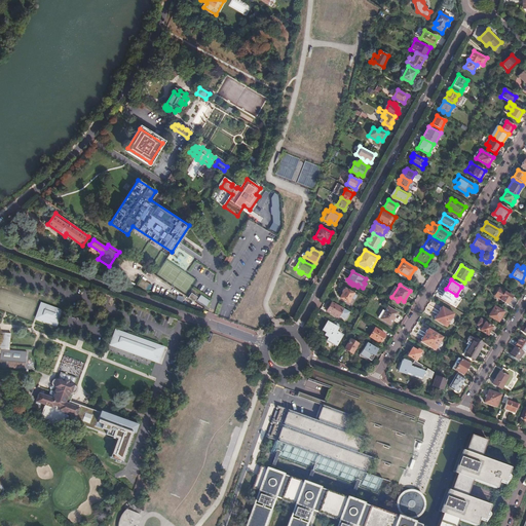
[(494,296),(506,304),(512,296),(504,291),(499,287),(494,296)]
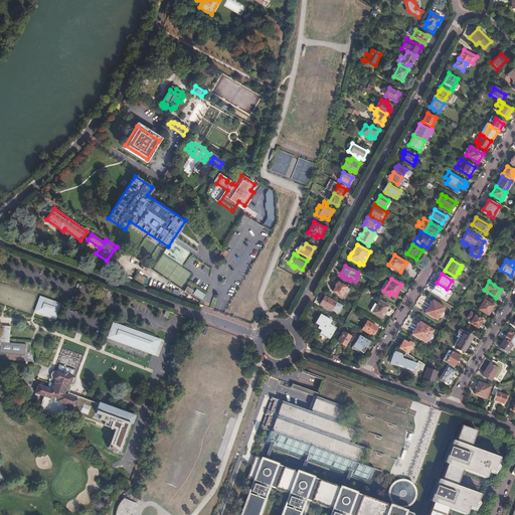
[(332,291),(341,296),(346,287),(337,282),(332,291)]
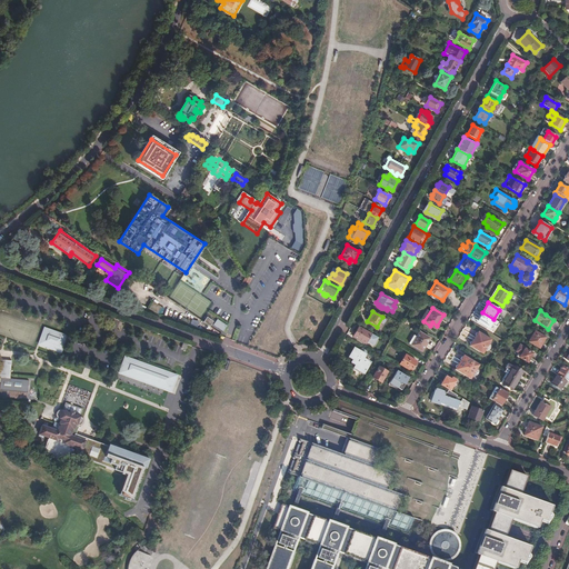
[(493,319),(482,312),(477,321),(489,328),(493,319)]
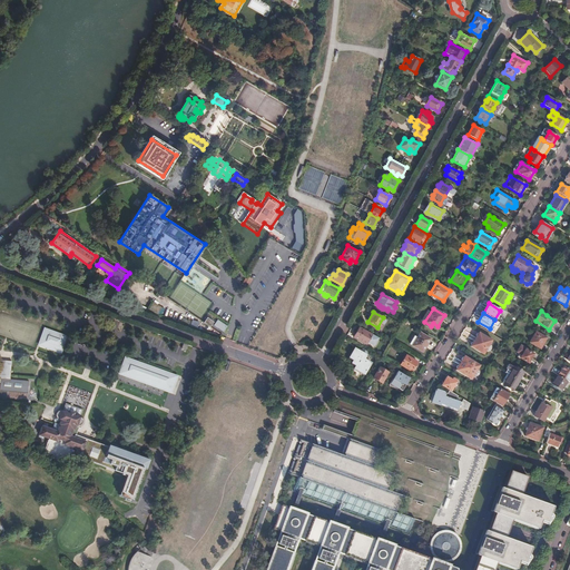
[(204,323),(209,327),(214,321),(208,316),(204,323)]
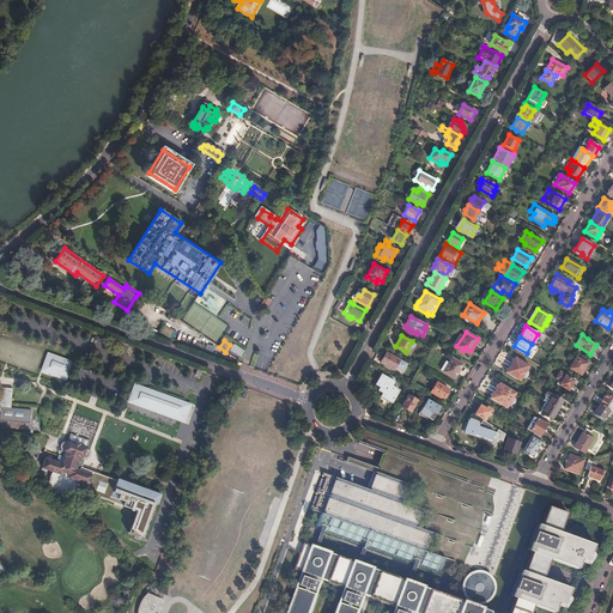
[(244,351),(234,344),(230,350),(241,357),(244,351)]
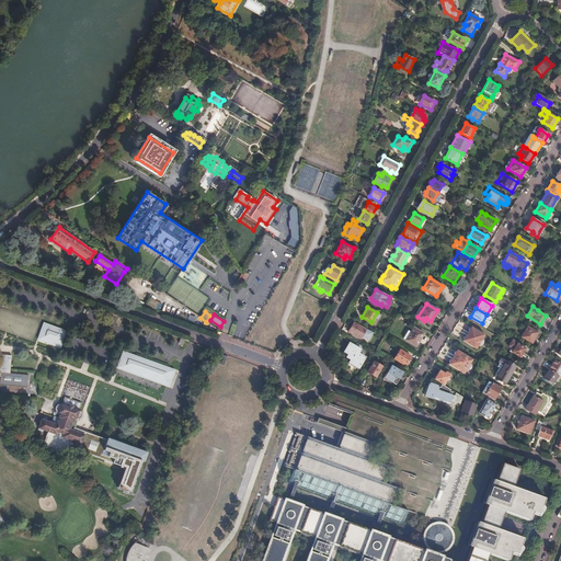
[(67,330),(44,322),(37,340),(60,347),(67,330)]
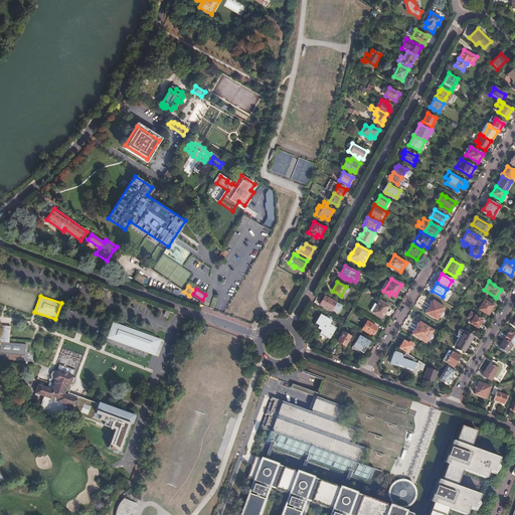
[(319,304),(331,311),(336,302),(324,296),(319,304)]
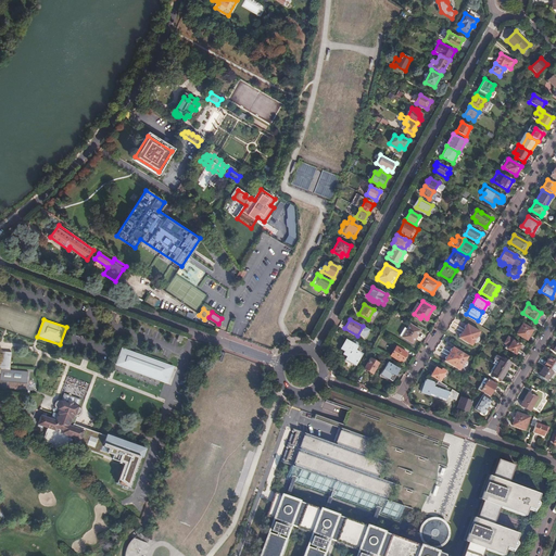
[(516,333),(527,340),(533,329),(522,324),(516,333)]
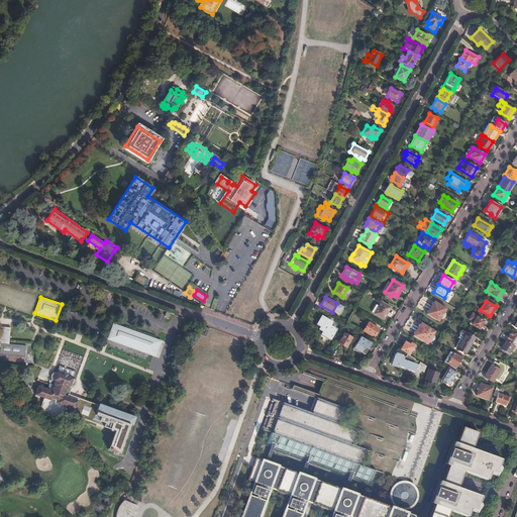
[(372,312),(383,319),(390,307),(381,302),(378,306),(376,305),(372,312)]
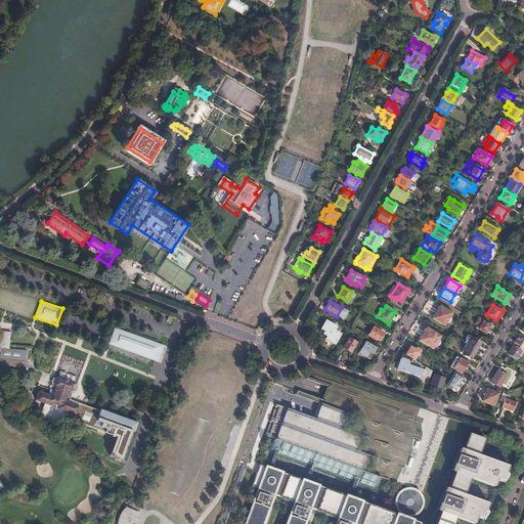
[(451,313),(440,306),(432,318),(444,326),(446,321),(447,322),(448,321),(449,321),(450,320),(450,319),(450,318),(449,317),(451,313)]
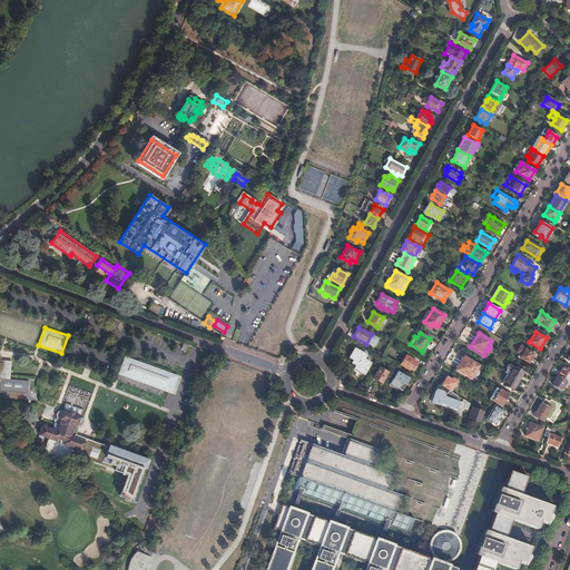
[(518,355),(528,362),(533,353),(530,352),(531,350),(526,347),(526,349),(520,345),(517,351),(519,353),(518,355)]
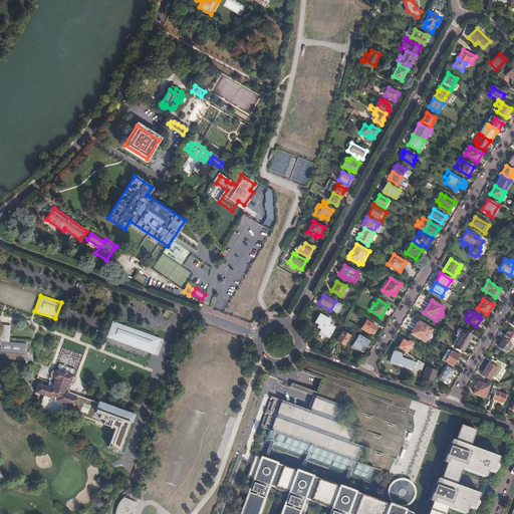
[(319,332),(328,337),(334,326),(328,323),(332,317),(327,314),(326,317),(320,314),(315,322),(319,324),(317,327),(321,329),(319,332)]
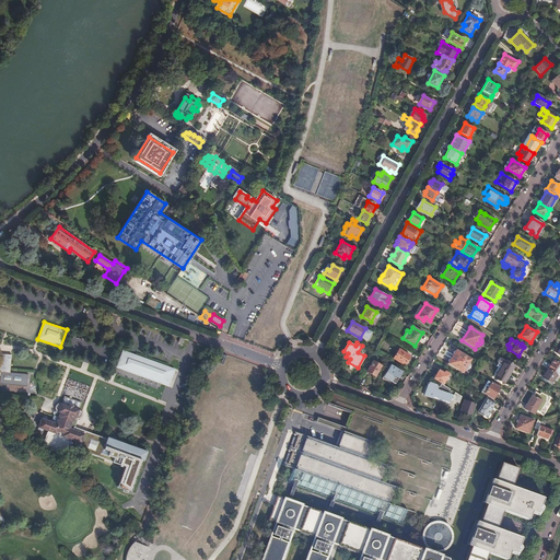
[(394,358),(404,364),(410,356),(399,349),(394,358)]
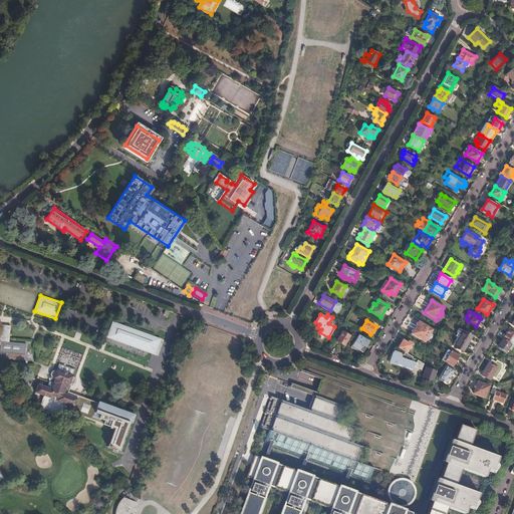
[(161,338),(112,321),(106,337),(155,354),(161,338)]
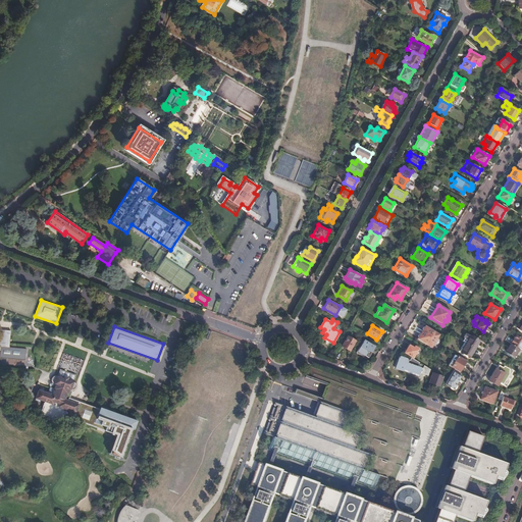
[(438,334),(425,326),(417,340),(430,348),(433,344),(434,344),(435,344),(436,343),(437,342),(437,341),(436,340),(438,334)]
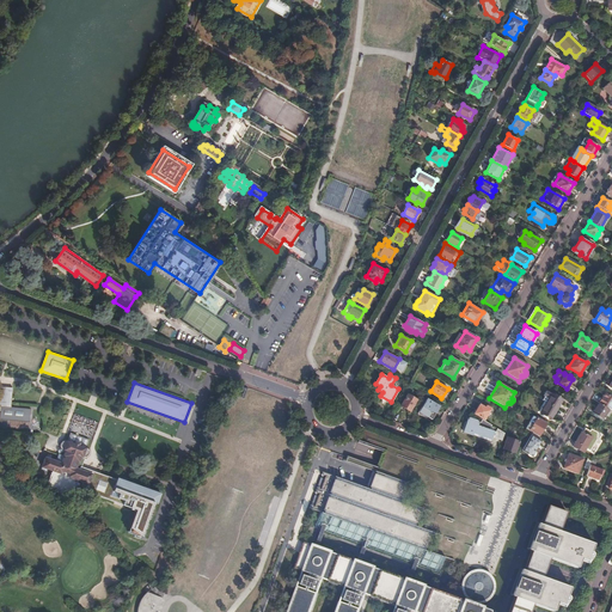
[(0,422),(30,424),(31,411),(11,410),(13,391),(0,389),(0,409),(1,409),(0,422)]
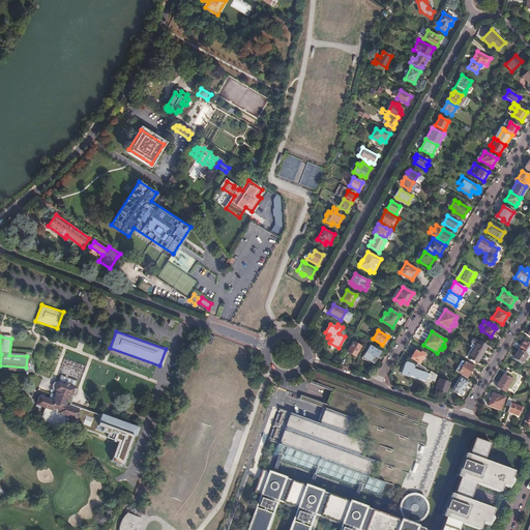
[(470,344),(470,346),(473,348),(482,353),(487,346),(477,341),(477,342),(473,339),(470,344)]
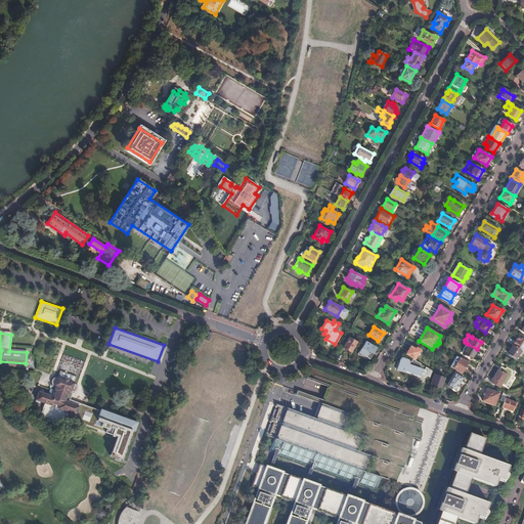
[(343,347),(351,352),(356,342),(349,337),(343,347)]
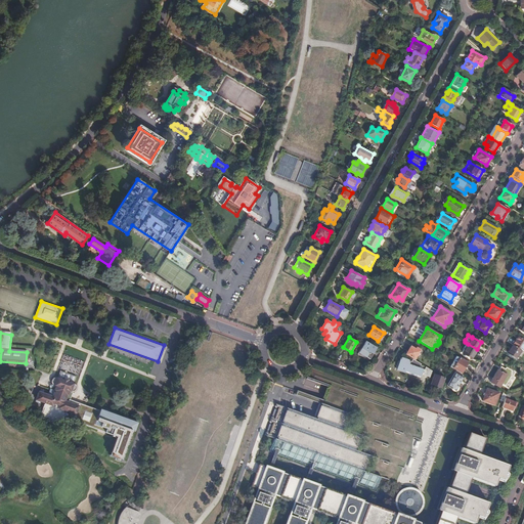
[(521,350),(522,351),(523,347),(523,340),(523,339),(523,338),(521,337),(520,338),(518,337),(513,345),(521,350)]
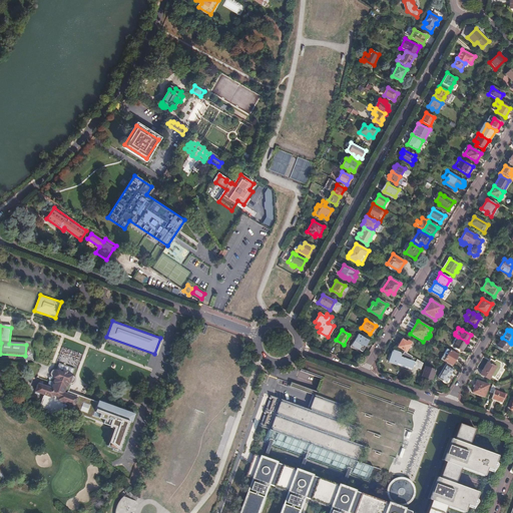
[(351,345),(362,352),(368,341),(357,334),(351,345)]
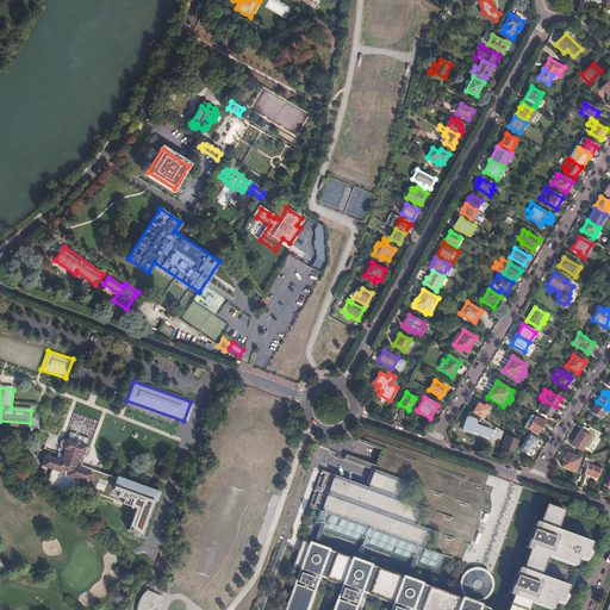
[(555,406),(545,400),(539,410),(549,416),(555,406)]
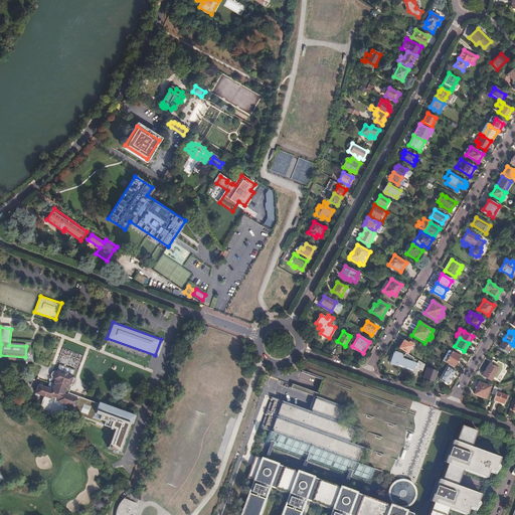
[(512,344),(504,339),(499,346),(507,351),(512,344)]
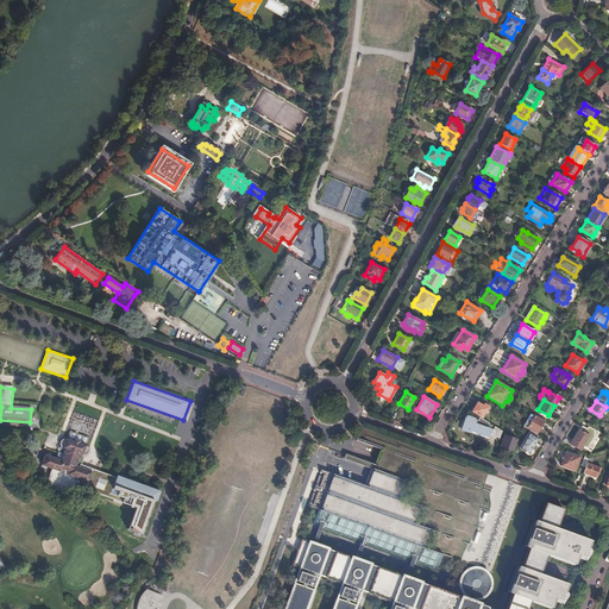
[(471,412),(482,418),(488,407),(483,403),(482,406),(477,402),(471,412)]
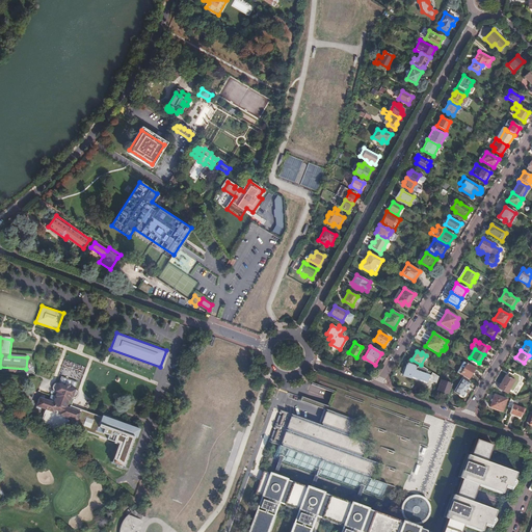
[(475,368),(467,363),(460,372),(469,377),(475,368)]
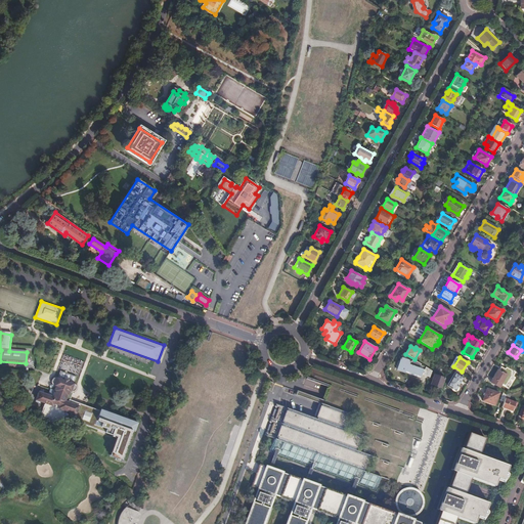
[(421,364),(419,362),(412,360),(411,362),(401,358),(396,369),(407,375),(408,374),(416,376),(416,377),(420,378),(421,375),(423,376),(423,375),(430,377),(432,370),(426,366),(425,369),(420,367),(421,364)]
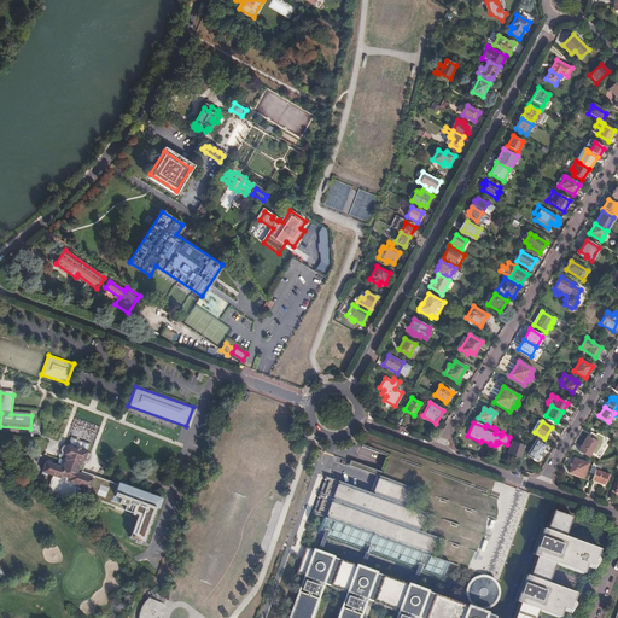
[(578,450),(589,456),(592,452),(595,454),(599,448),(595,445),(598,442),(593,439),(595,435),(592,433),(589,437),(588,436),(578,450)]
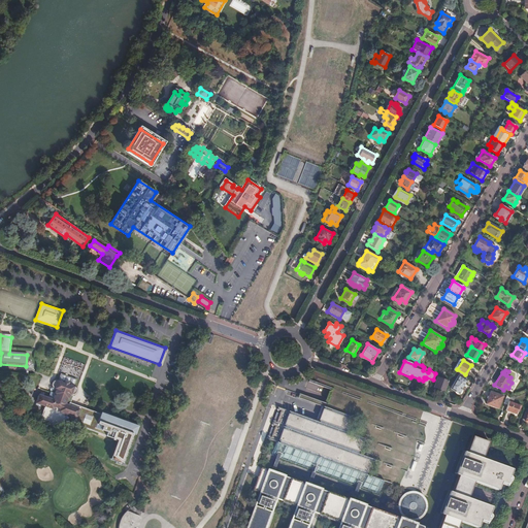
[(451,388),(459,393),(467,380),(458,374),(451,388)]
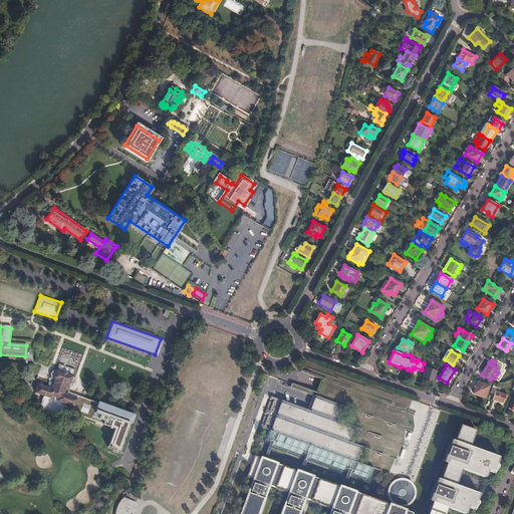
[(49,416),(50,417),(51,417),(52,417),(53,417),(54,417),(54,416),(55,416),(55,415),(62,417),(65,409),(67,410),(68,408),(66,407),(66,405),(75,408),(78,400),(65,395),(67,390),(69,386),(70,384),(71,386),(73,386),(74,384),(75,384),(76,382),(76,381),(76,380),(75,379),(74,378),(72,377),(75,370),(60,365),(57,372),(55,371),(53,372),(52,373),(52,374),(51,375),(52,376),(52,378),(53,378),(54,379),(55,379),(55,380),(54,384),(50,383),(48,390),(39,387),(36,396),(39,398),(40,396),(45,397),(41,410),(48,413),(48,414),(48,415),(49,416)]
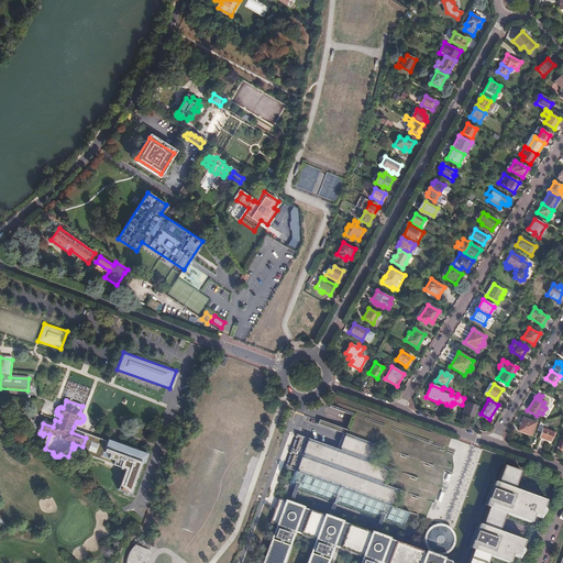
[(462,412),(473,417),(477,406),(466,403),(462,412)]
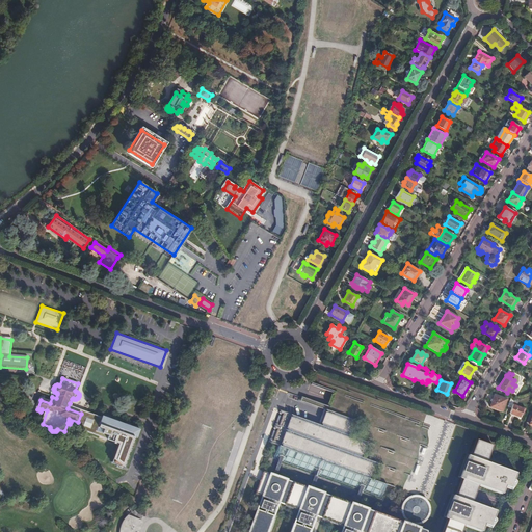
[(489,407),(502,411),(506,399),(495,394),(489,407)]
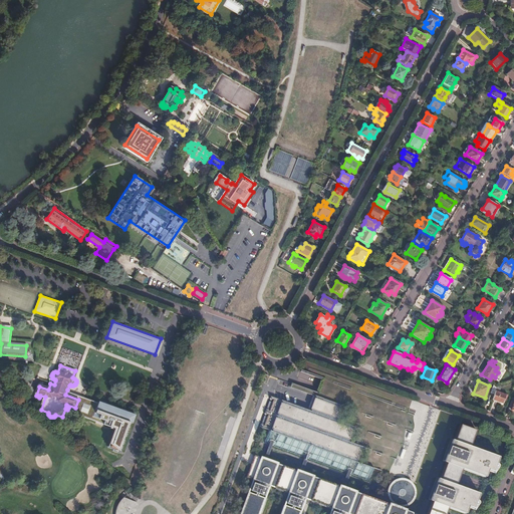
[(499,393),(495,392),(494,394),(492,399),(502,403),(503,399),(505,399),(505,398),(504,397),(505,395),(499,393)]
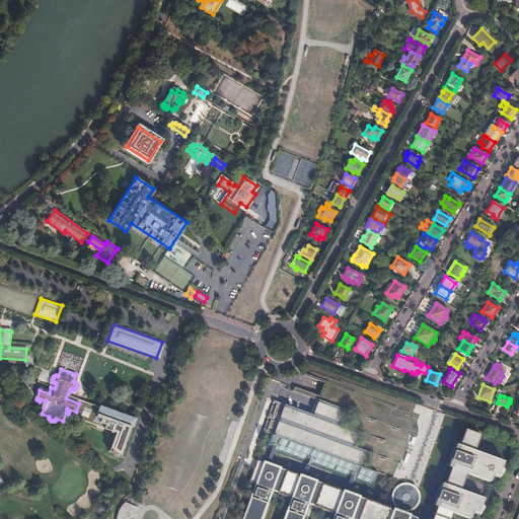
[(273,434),(361,466),(361,463),(362,464),(366,453),(365,453),(366,451),(352,445),(353,444),(358,433),(357,433),(358,431),(343,426),(344,424),(345,424),(349,413),(348,413),(349,411),(320,400),(319,402),(317,401),(313,413),(315,414),(314,416),(276,401),(275,402),(278,404),(274,416),(271,415),(270,419),(272,420),(268,431),(266,430),(265,432),(273,434)]
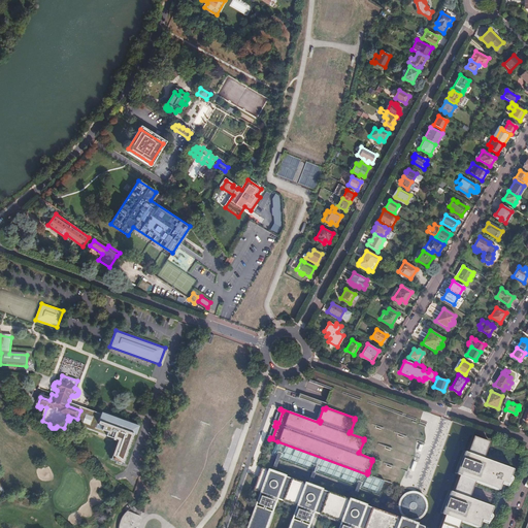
[(100,423),(136,435),(139,426),(103,414),(102,414),(100,413),(98,419),(100,420),(100,423)]
